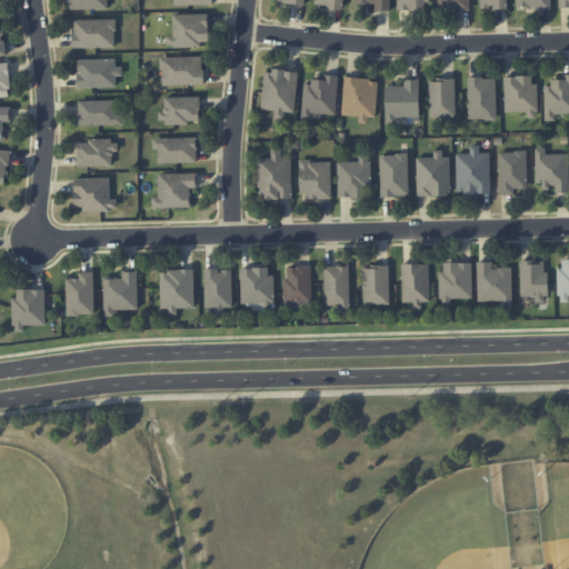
[(108,9),(108,0),(68,0),(68,10),(108,9)]
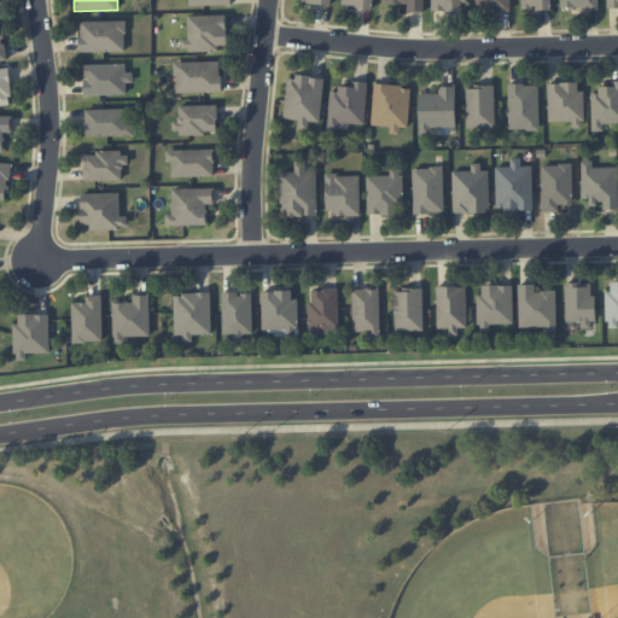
[(424,12),(424,0),(386,0),(386,5),(408,5),(408,12),(424,12)]
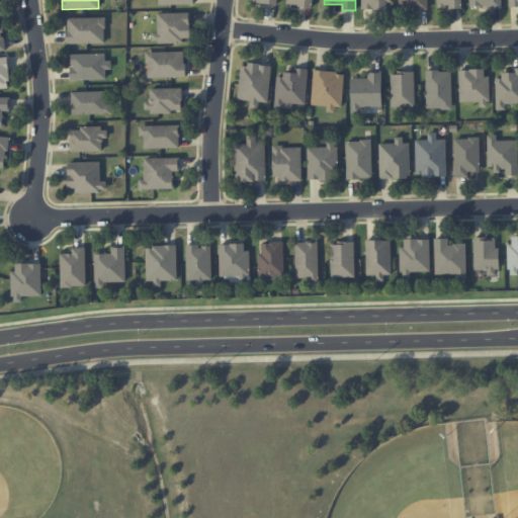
[(391,9),(390,0),(361,0),(361,9),(391,9)]
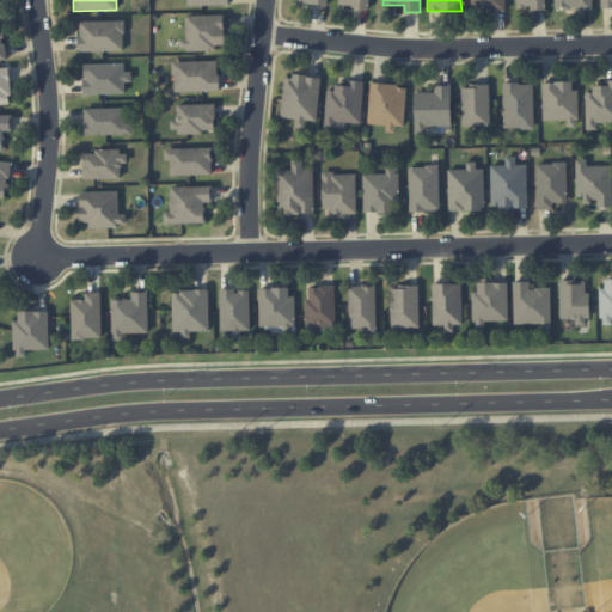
[(506,10),(506,0),(471,0),(472,11),(506,10)]
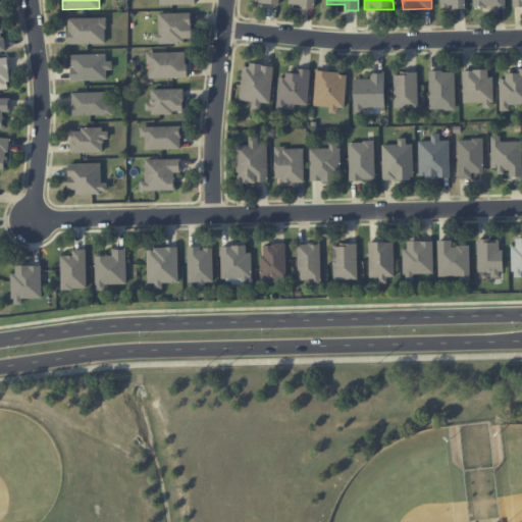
[(440,0),(440,8),(465,8),(465,0),(440,0)]
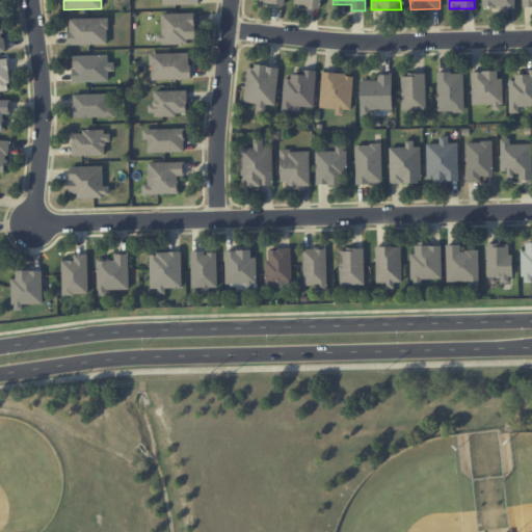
[(515,7),(514,0),(482,0),(483,8),(515,7)]
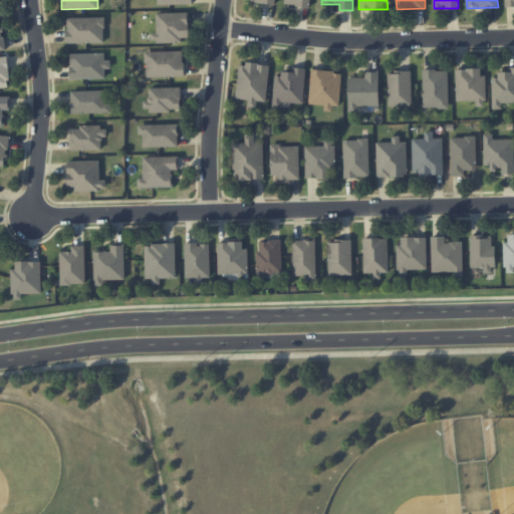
[(157,32),(151,33),(152,41),(189,40),(188,12),(156,13),(157,32)]
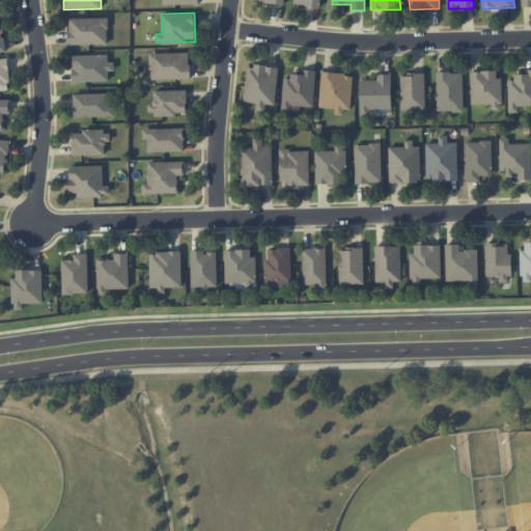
[(70,45),(108,44),(108,18),(68,19),(70,45)]
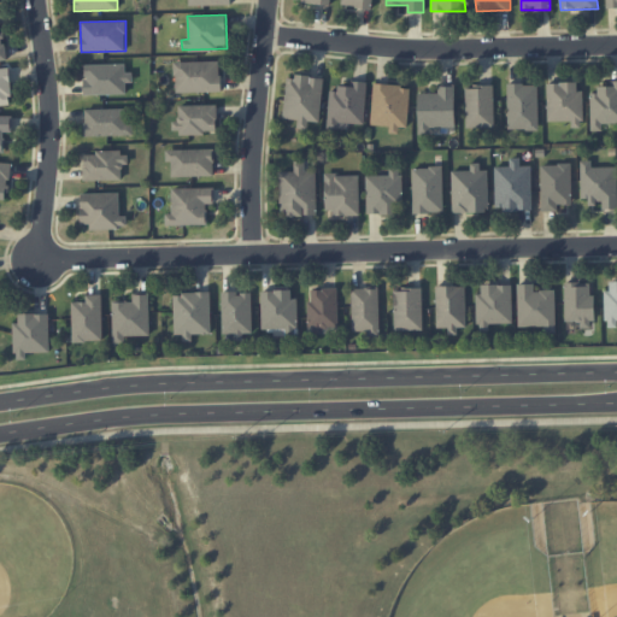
[(176,93),(221,92),(221,60),(175,62),(176,93)]
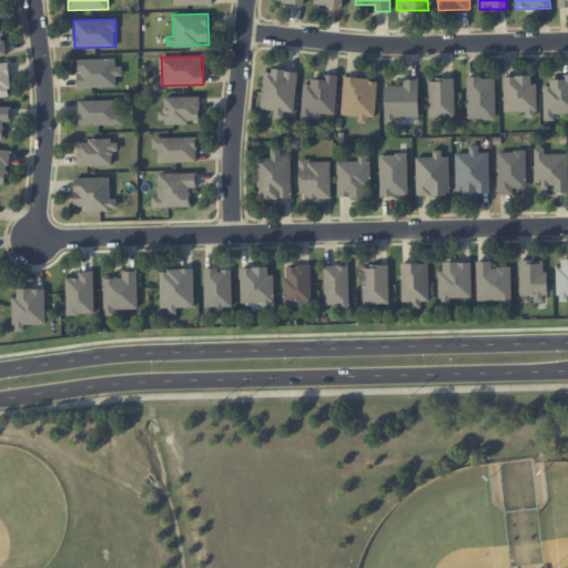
[(115,59),(78,60),(78,88),(119,87),(119,67),(115,67),(115,59)]
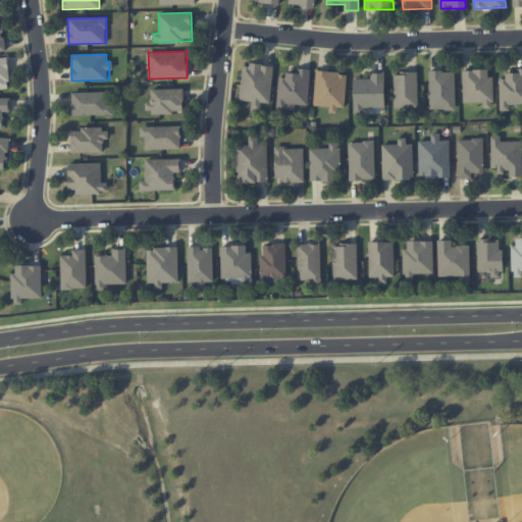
[(0,89),(10,88),(7,57),(0,57),(0,89)]
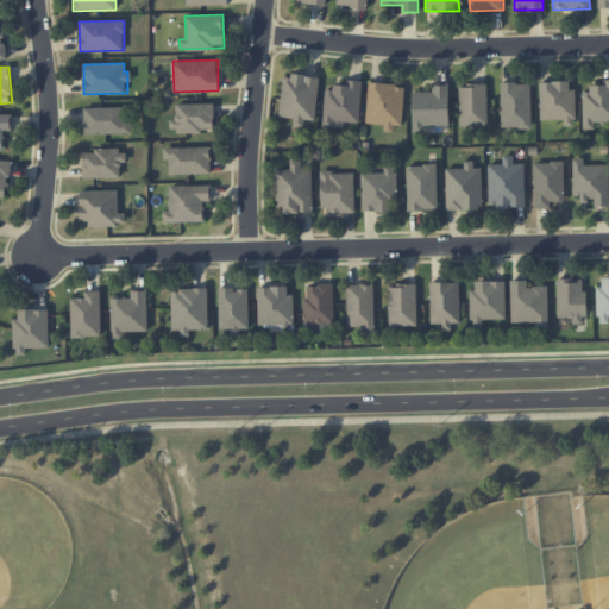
[(319,76),(283,74),(280,117),(294,118),(294,126),(303,127),(305,119),(316,120),(319,76)]
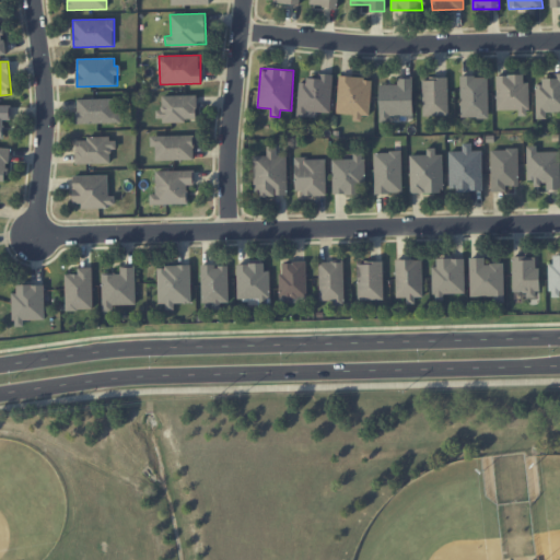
[(559,112),(559,72),(544,73),(544,84),(536,84),(536,118),(547,118),(547,112),(559,112)]
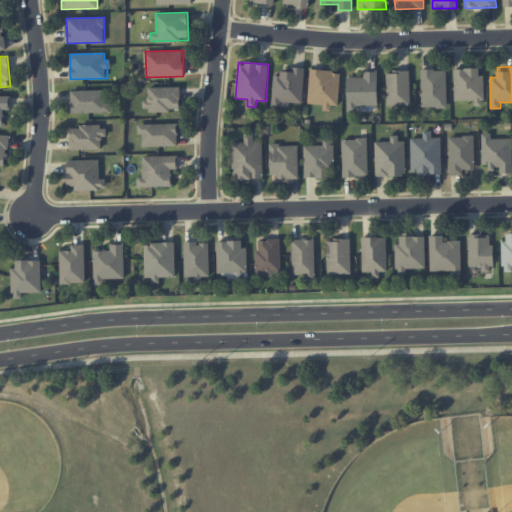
[(273,75),(272,106),(289,107),(289,103),(303,103),(304,68),(291,67),(291,71),(280,70),(280,75),(273,75)]
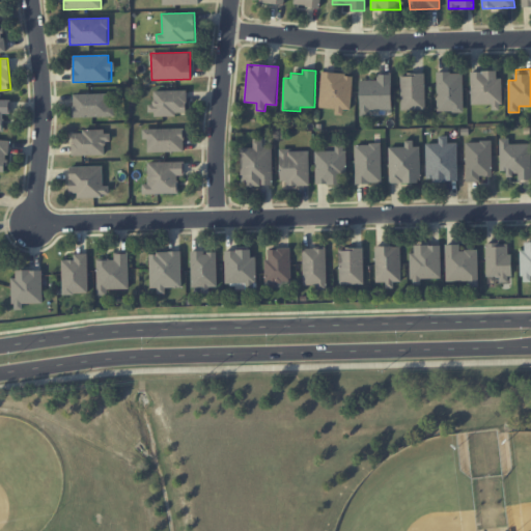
[(471,71),(472,104),(492,104),(492,110),(500,109),(500,71),(471,71)]
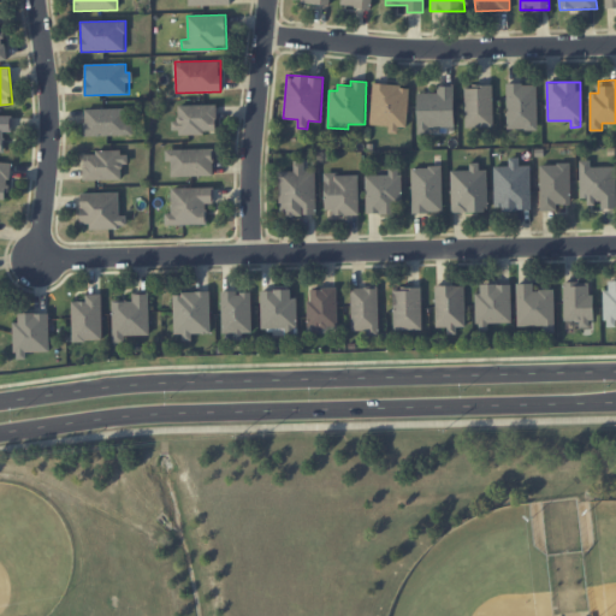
[(537,130),(537,83),(507,84),(507,130),(537,130)]
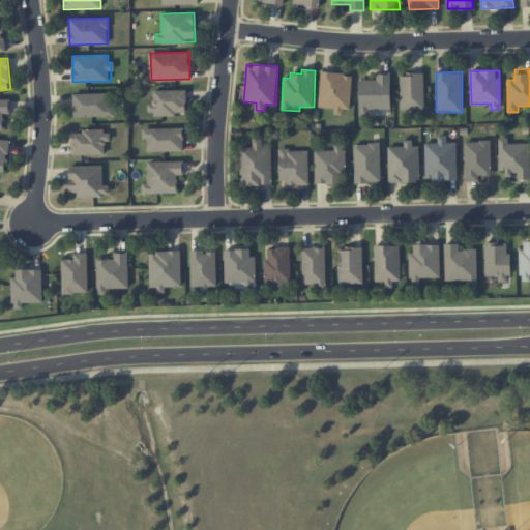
[(320,72),(319,108),(334,108),(334,112),(351,112),(352,74),(320,72)]
